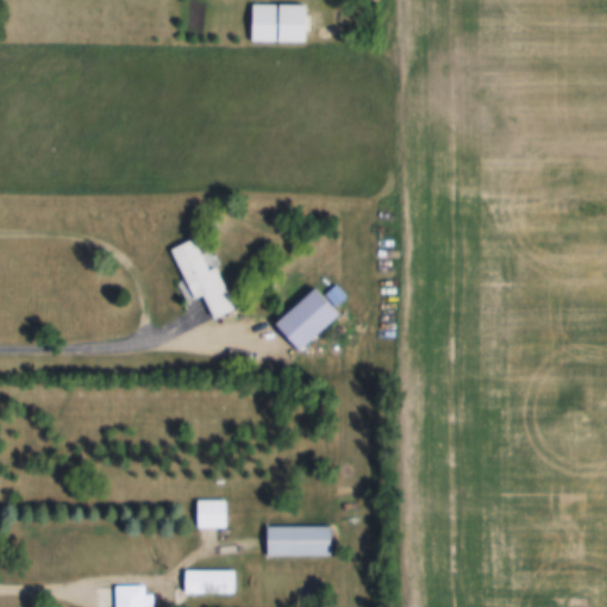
[(252,5),(305,5),(305,42),(252,42),(252,5)]
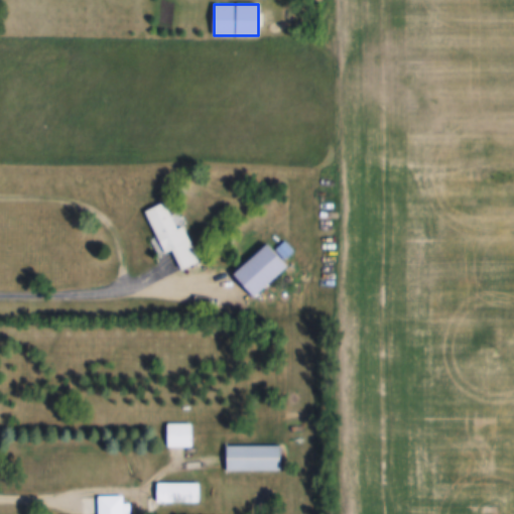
[(315,189),(328,190),(328,199),(314,198),(315,189)]
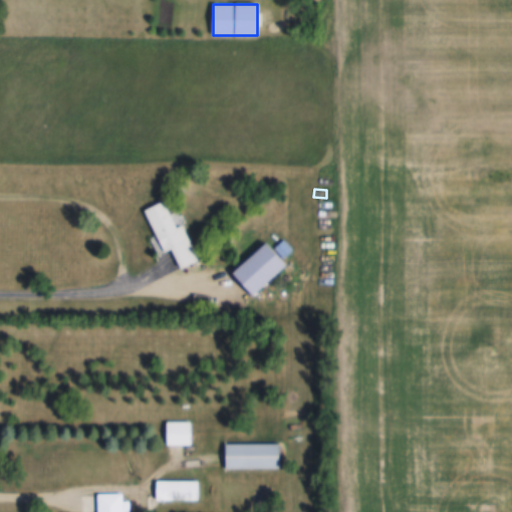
[(144,210),(163,201),(176,228),(181,225),(198,261),(167,276),(159,258),(165,255),(144,210)]
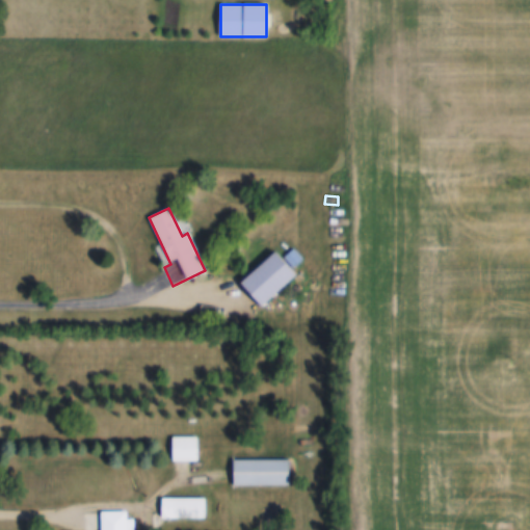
[(239,283),(273,250),(295,274),(260,306),(239,283)]
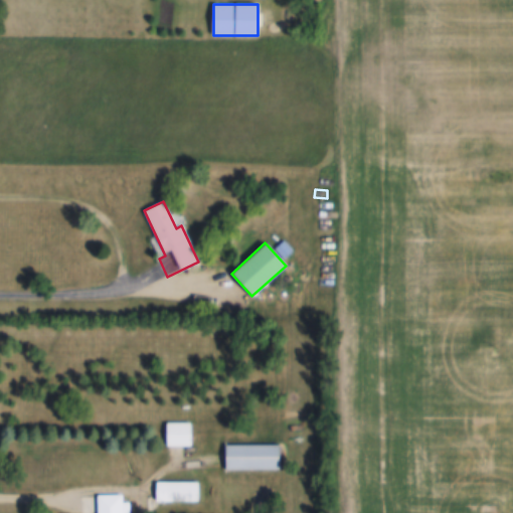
[(167,422),(191,422),(191,447),(167,447),(167,422)]
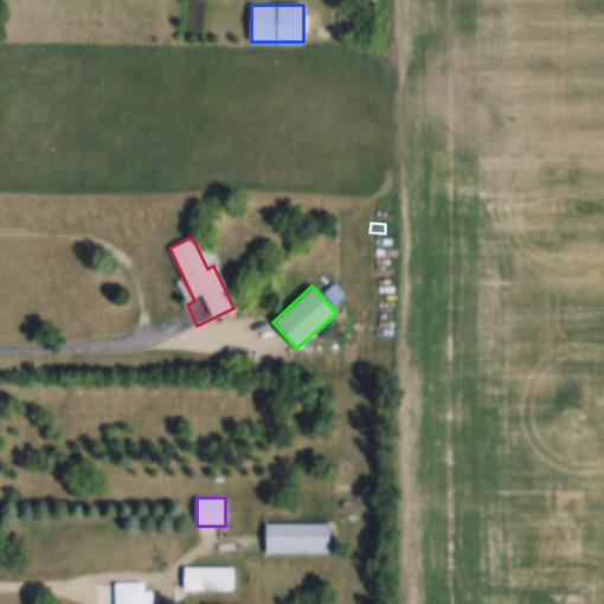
[(265,525),(328,525),(328,554),(265,554),(265,525)]
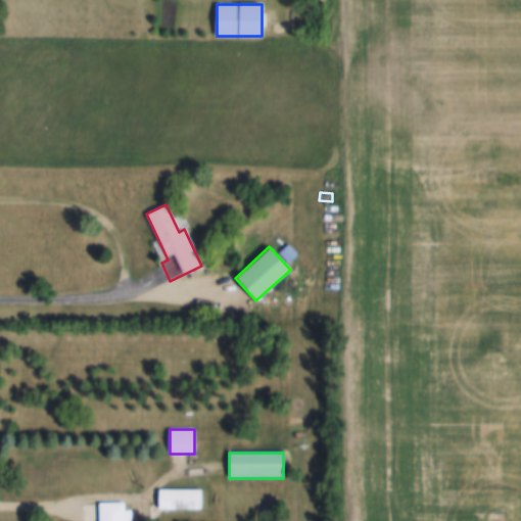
[(158,489),(201,489),(201,510),(158,509),(158,489)]
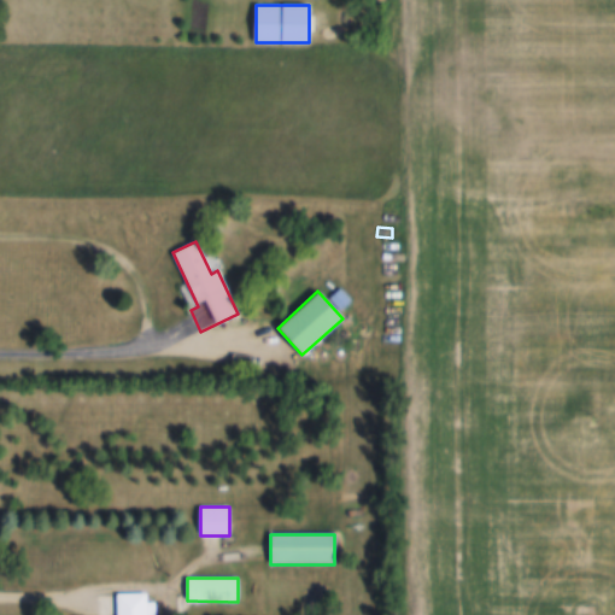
[(154,603),(154,614),(117,614),(118,595),(147,595),(147,603),(154,603)]
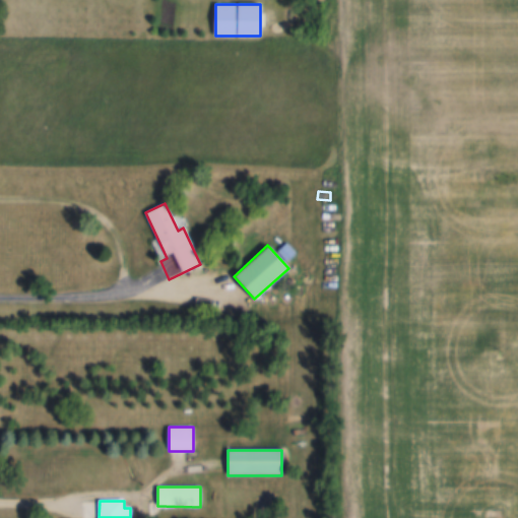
All buildings are outlined.
